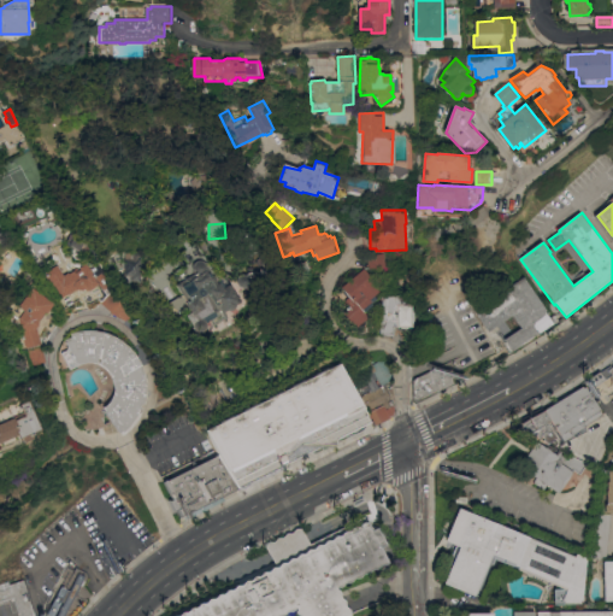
[(89,241),(84,253),(68,245),(72,233),(89,241)]
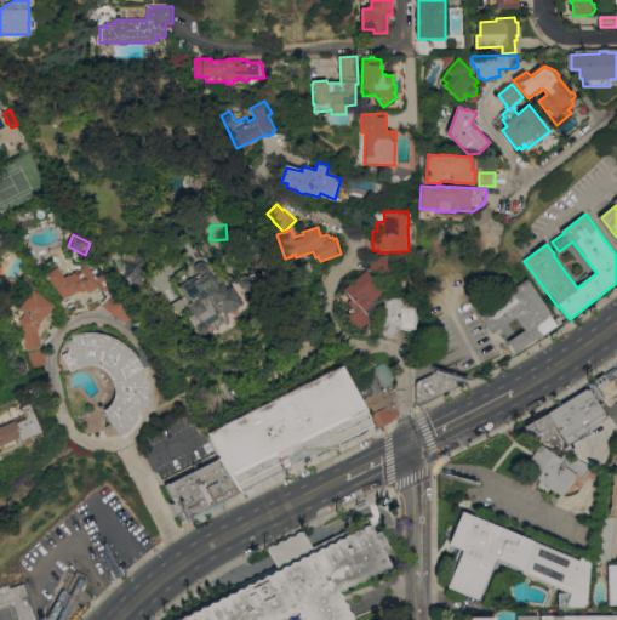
[(184,254),(200,245),(220,282),(227,278),(239,301),(240,300),(241,302),(241,303),(241,305),(240,306),(239,306),(236,307),(236,310),(235,311),(233,312),(232,313),(228,313),(226,314),(229,320),(213,329),(211,323),(207,325),(207,328),(207,330),(206,331),(204,334),(201,335),(199,334),(196,333),(187,318),(192,314),(188,308),(176,316),(170,305),(183,296),(178,286),(183,284),(180,278),(187,274),(184,269),(190,266),(184,254)]
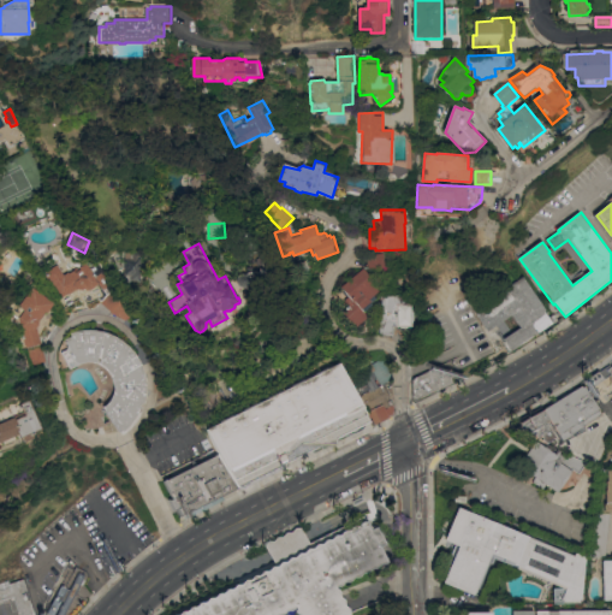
[(140,253),(140,259),(142,259),(141,282),(132,281),(132,282),(128,282),(128,276),(125,276),(126,253),(140,253)]
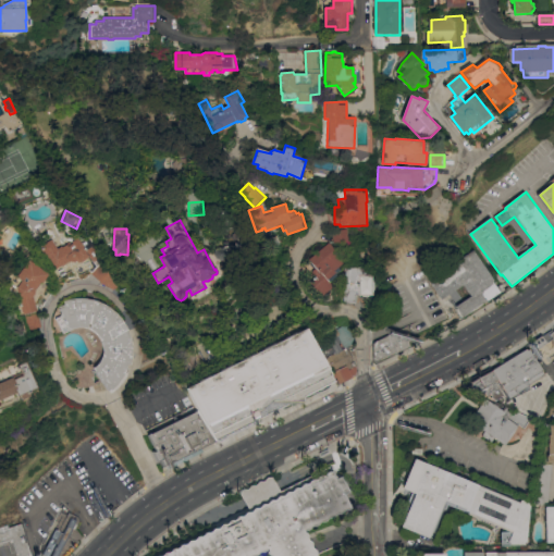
[(333,231),(348,230),(349,242),(334,243),(333,231)]
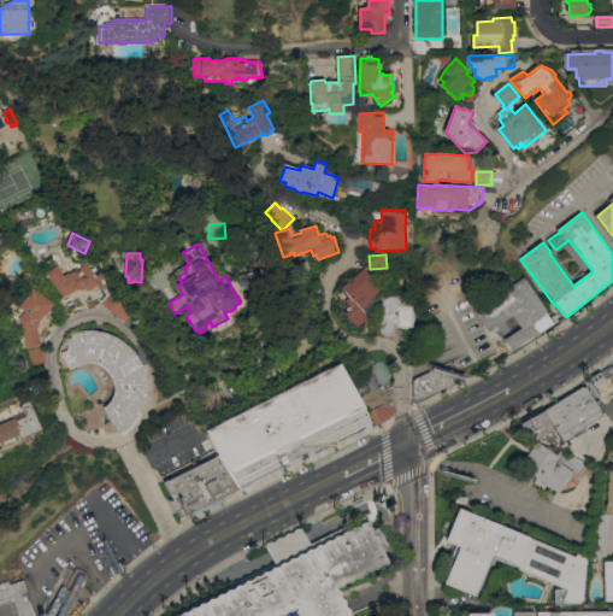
[(47,273),(59,265),(65,276),(70,274),(71,275),(76,273),(75,271),(80,269),(81,271),(82,270),(82,268),(95,260),(101,271),(96,275),(98,277),(107,273),(115,285),(104,292),(100,285),(90,292),(88,288),(86,289),(83,291),(81,291),(78,289),(63,299),(47,273)]
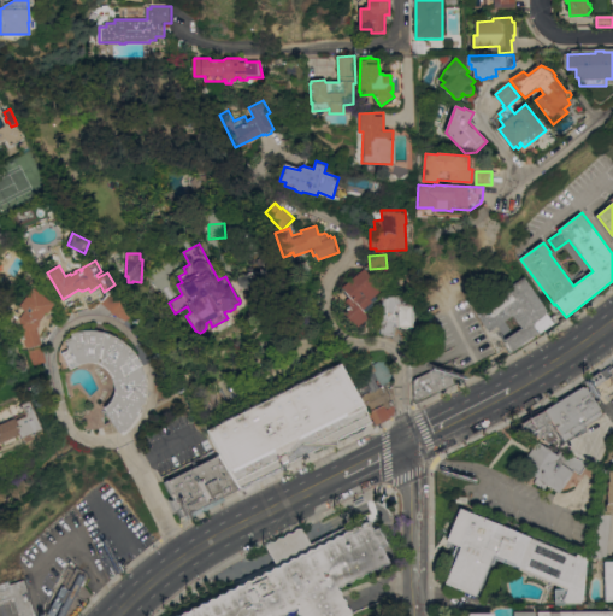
[(365,269),(381,287),(379,289),(381,292),(376,297),(378,299),(372,304),(373,305),(365,312),(370,317),(357,328),(343,312),(346,311),(343,306),(345,305),(347,305),(347,304),(347,300),(351,298),(343,287),(365,269)]
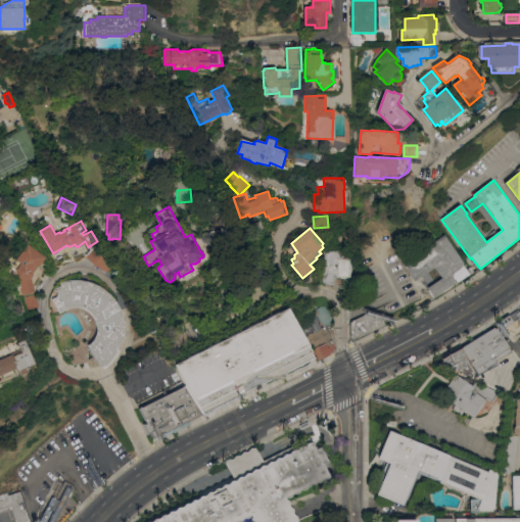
[(201,235),(205,233),(210,234),(214,237),(213,242),(208,245),(203,244),(201,239),(201,235)]
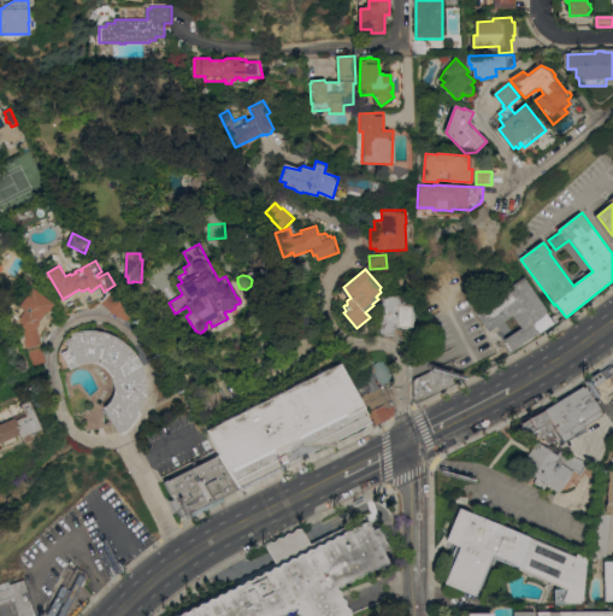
[(22,283),(28,276),(36,283),(31,289),(22,283)]
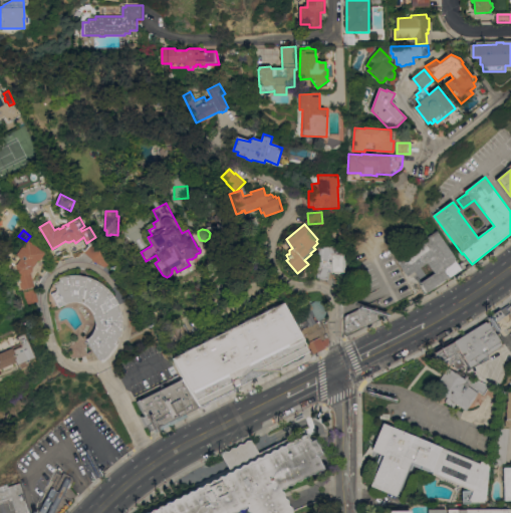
[(456,258),(454,259),(459,266),(464,262),(468,268),(464,270),(463,269),(427,293),(420,283),(435,273),(428,263),(408,276),(396,259),(438,231),(456,258)]
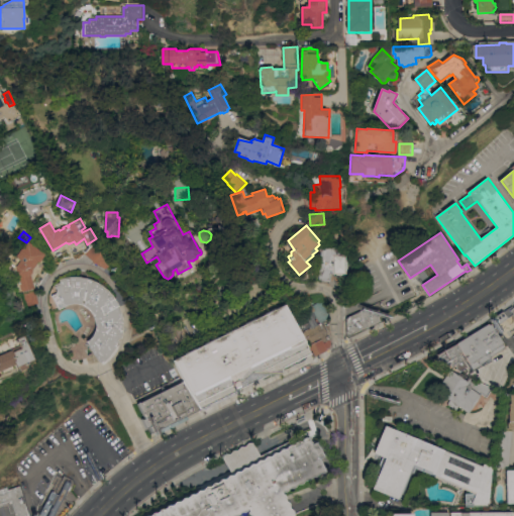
[(46,256),(40,265),(38,264),(33,271),(33,275),(31,278),(35,291),(23,294),(18,278),(19,277),(17,269),(21,263),(17,260),(28,243),(46,256)]
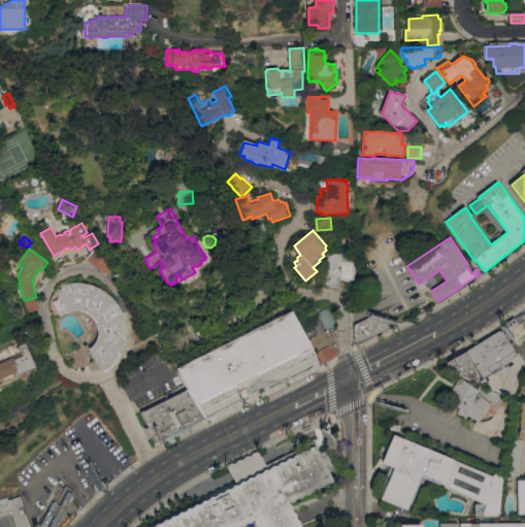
[(107,256),(97,267),(89,260),(99,249),(107,256)]
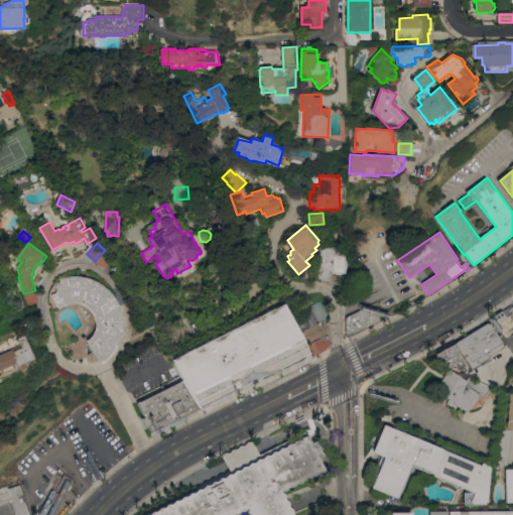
[(318,253),(322,253),(322,248),(344,248),(344,254),(346,254),(346,273),(330,273),(330,280),(318,280),(318,278),(318,253)]
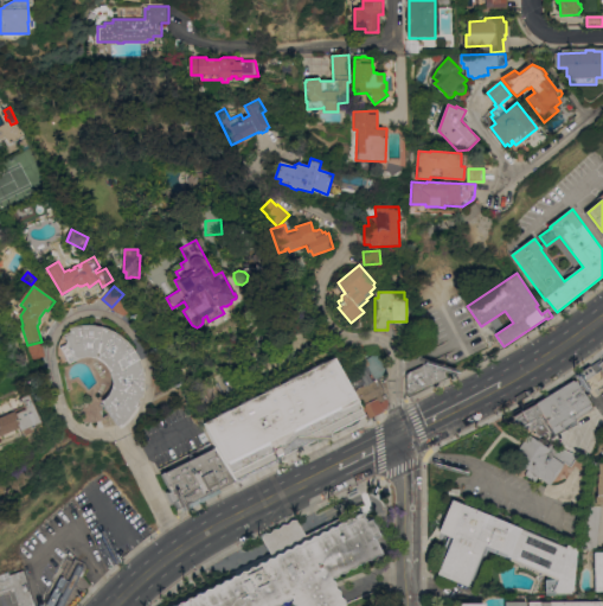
[(506,327),(500,317),(487,323),(493,335),(506,327)]
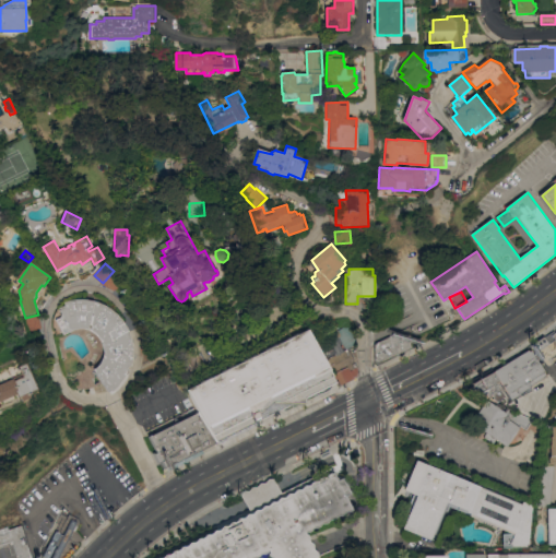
[(67,306),(66,303),(72,300),(81,299),(87,299),(96,301),(103,304),(106,305),(113,309),(118,313),(122,319),(126,324),(129,330),(132,336),(133,343),(133,348),(133,355),(132,363),(131,368),(128,376),(122,383),(117,390),(111,394),(94,370),(98,367),(102,364),(104,358),(105,354),(105,348),(104,344),(102,340),(98,335),(94,332),(90,330),(85,329),(82,329),(78,330),(70,333),(62,318),(63,317),(62,316),(63,315),(60,309),(67,306)]
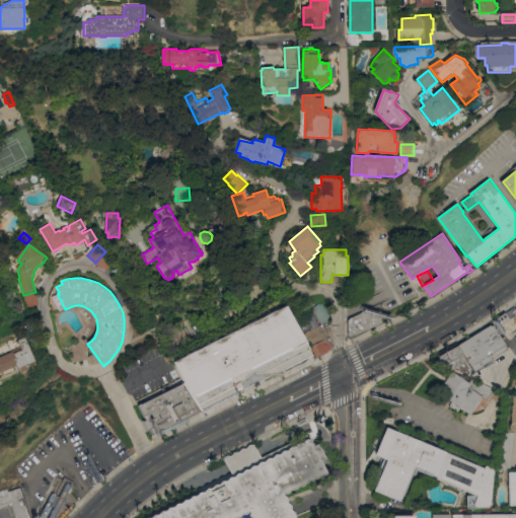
[(65,309),(61,310),(55,297),(58,296),(65,309)]
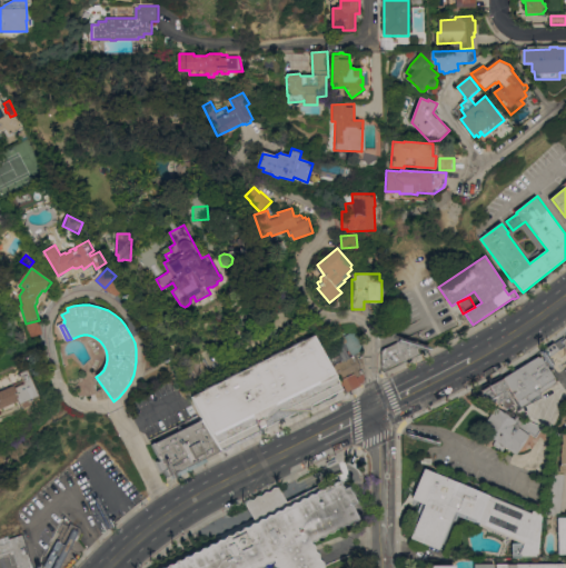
[(40,337),(41,340),(27,342),(23,330),(38,326),(40,337)]
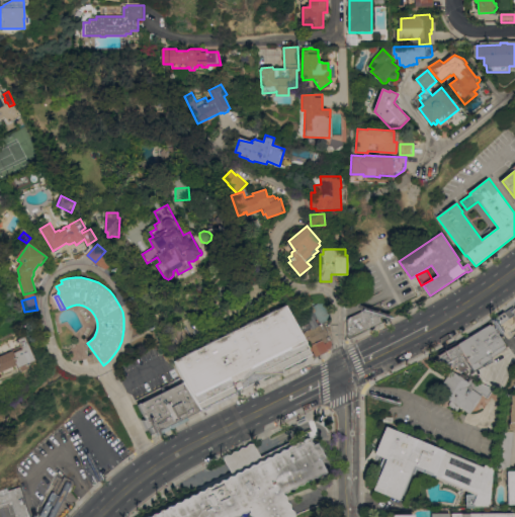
[(298,329),(311,324),(308,318),(298,322),(294,313),(313,304),(315,307),(325,302),(331,315),(331,322),(324,325),(333,341),(332,350),(314,359),(298,329)]
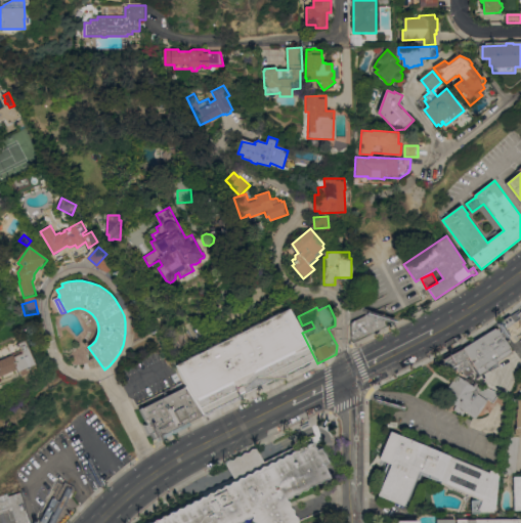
[(302,333),(289,308),(177,366),(187,386),(203,416),(206,422),(317,363),(302,333)]
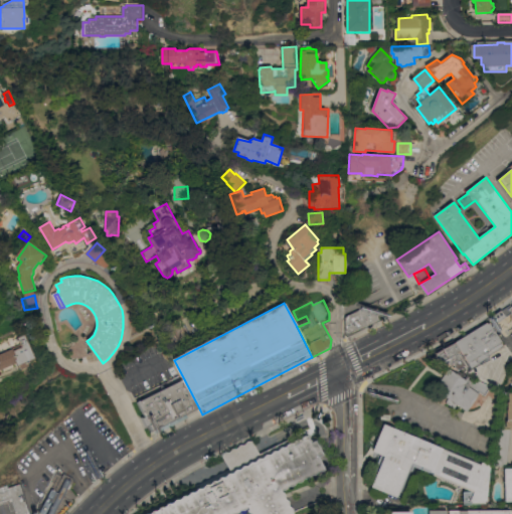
[(511,327),(507,330),(510,334),(504,338),(490,318),(501,311),(502,312),(507,308),(508,310),(511,307),(511,327)]
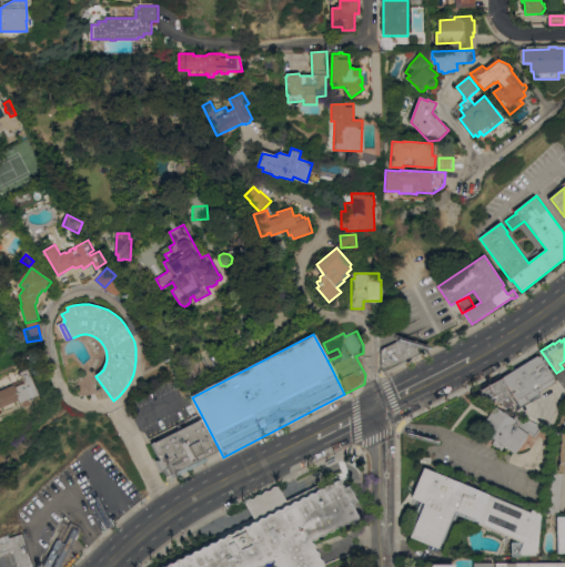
[(403,340),(405,345),(413,341),(417,350),(416,350),(419,354),(405,361),(404,360),(386,368),(382,365),(382,351),(403,340)]
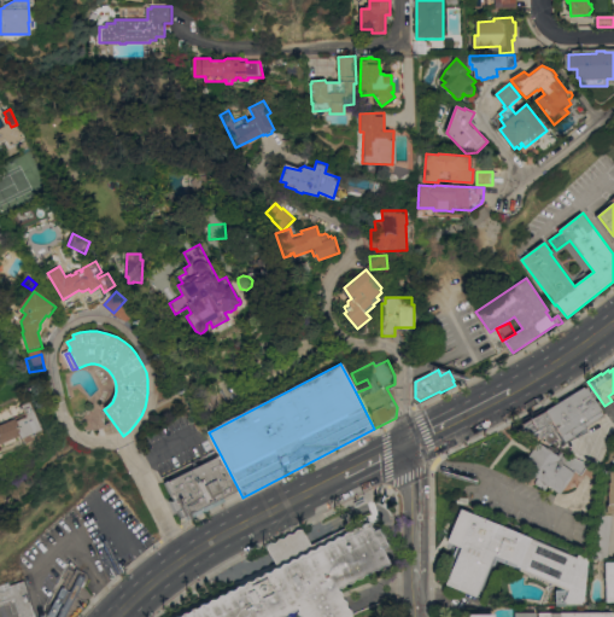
[(585,428),(586,429),(555,448),(515,434),(513,430),(543,412),(583,388),(584,390),(586,388),(603,417),(585,428)]
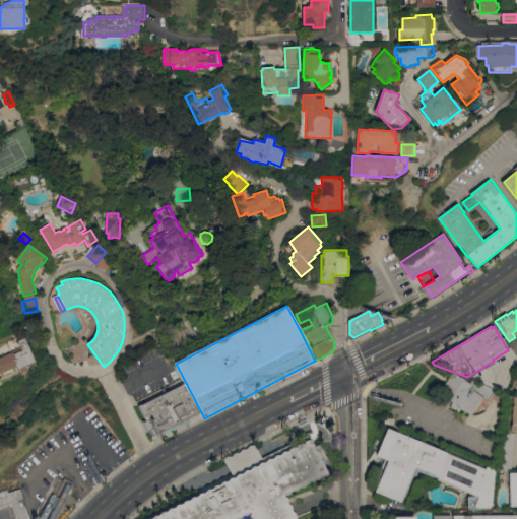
[(17,372),(0,379),(0,361),(13,354),(13,357),(21,352),(17,343),(25,339),(36,364),(29,367),(29,369),(28,370),(29,372),(21,376),(19,371),(17,372)]
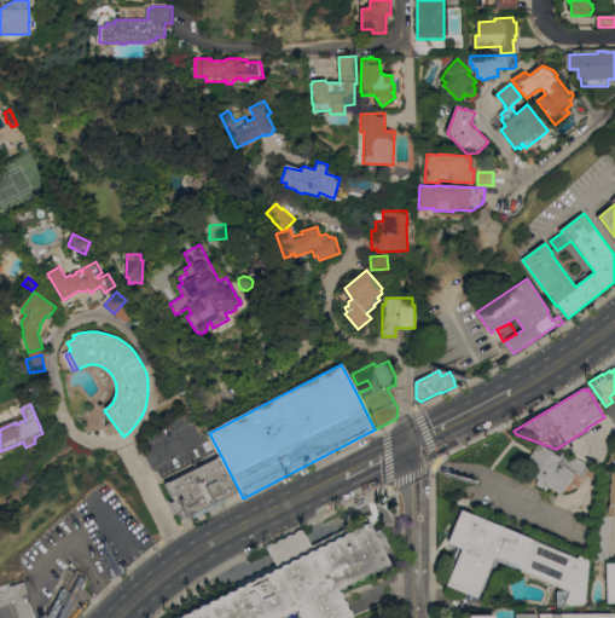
[(551,489),(547,494),(535,485),(539,480),(522,469),(539,444),(557,456),(560,451),(590,466),(582,478),(575,472),(561,496),(551,489)]
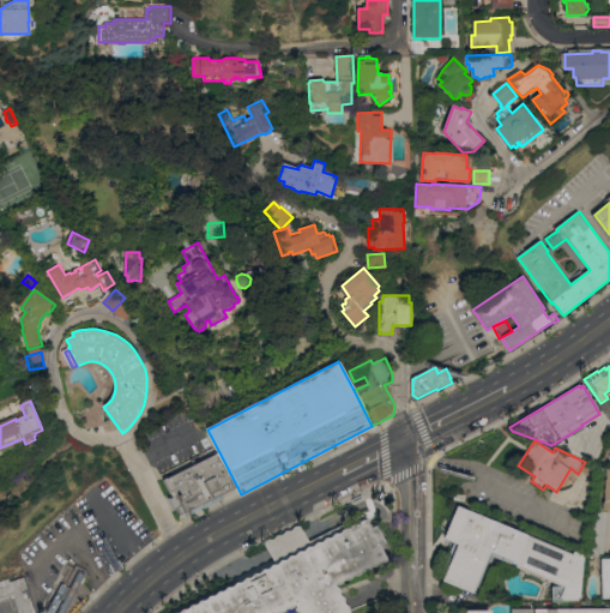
[(219,452),(237,487),(224,494),(227,498),(187,518),(185,514),(182,515),(179,508),(175,509),(170,499),(174,498),(164,481),(219,452)]
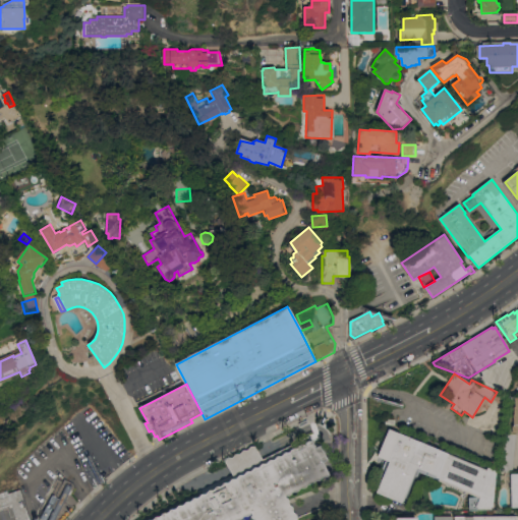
[(377,493),(386,470),(383,468),(387,459),(378,457),(389,428),(486,470),(488,467),(498,471),(494,508),(492,508),(492,510),(470,510),(469,493),(421,473),(410,499),(405,497),(402,504),(377,493)]
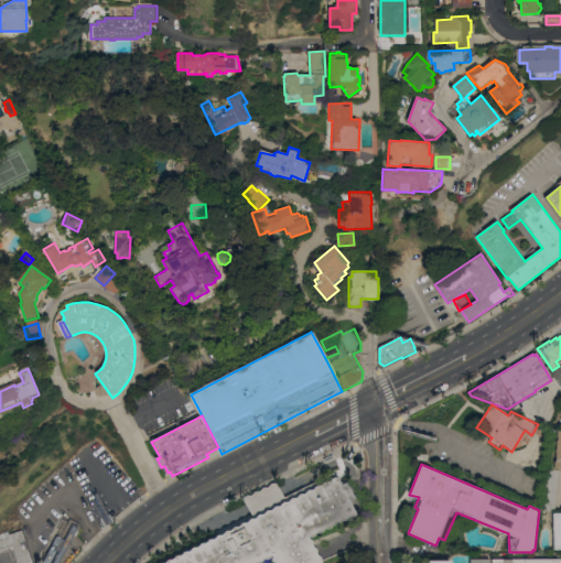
[(558,512),(545,511),(548,471),(560,472),(560,485),(558,512)]
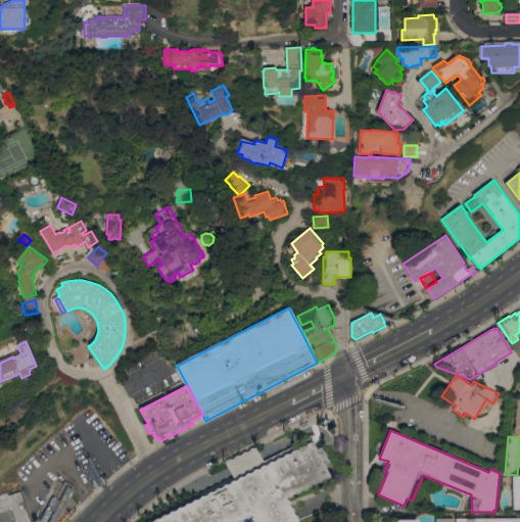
[(325,479),(322,479),(320,482),(319,482),(316,483),(315,483),(314,483),(312,485),(310,486),(308,486),(305,488),(304,489),(303,489),(301,490),(299,490),(298,490),(298,491),(297,492),(296,493),(295,493),(291,494),(290,496),(289,496),(287,497),(284,499),(285,500),(286,501),(287,503),(287,505),(288,507),(289,508),(290,509),(291,510),(291,514),(294,516),(295,518),(295,519),(296,521),(153,521),(154,520),(155,519),(157,519),(159,519),(160,518),(160,517),(161,516),(162,516),(169,512),(170,512),(235,479),(226,464),(227,463),(228,462),(229,461),(229,460),(233,460),(236,457),(238,457),(240,457),(241,456),(242,455),(244,453),(245,453),(249,452),(250,451),(251,449),(253,448),(254,448),(255,448),(256,448),(264,462),(310,439),(311,443),(312,442),(316,449),(320,447),(327,462),(322,464),(328,477),(327,478),(326,478),(325,479)]
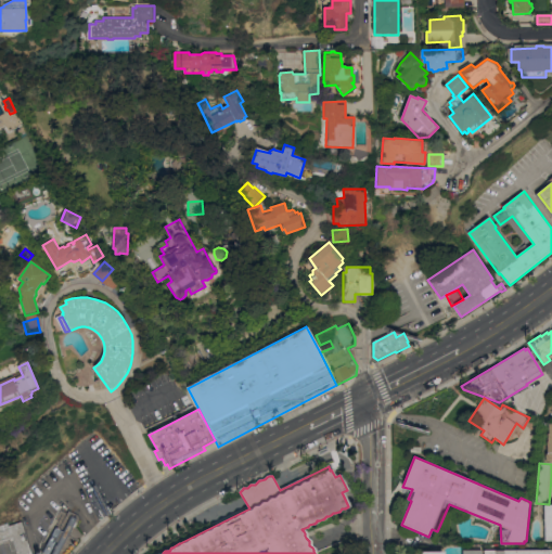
[(56,528),(64,531),(72,516),(78,519),(60,553),(43,553),(56,528)]
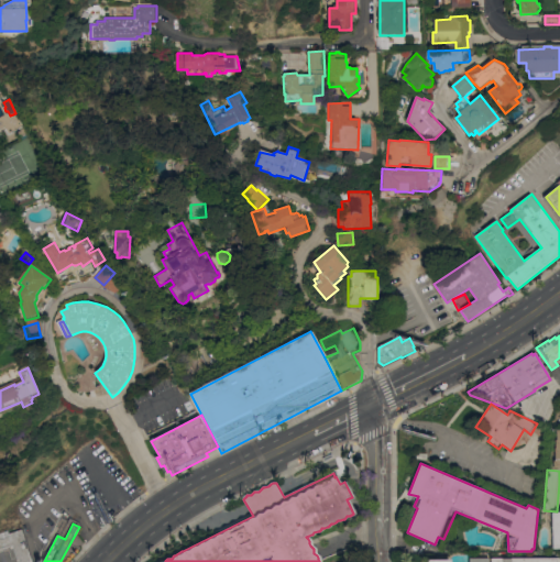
[(0,533),(9,531),(10,535),(22,530),(33,561),(19,561),(13,547),(0,551),(0,533)]
